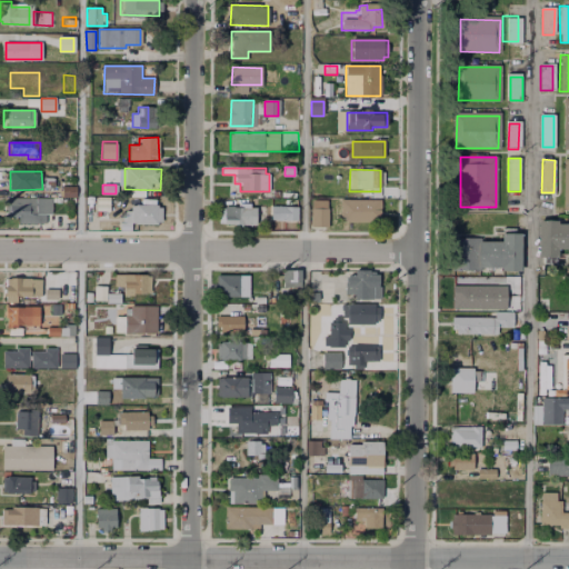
[(63,187),(76,187),(76,198),(63,198),(63,187)]
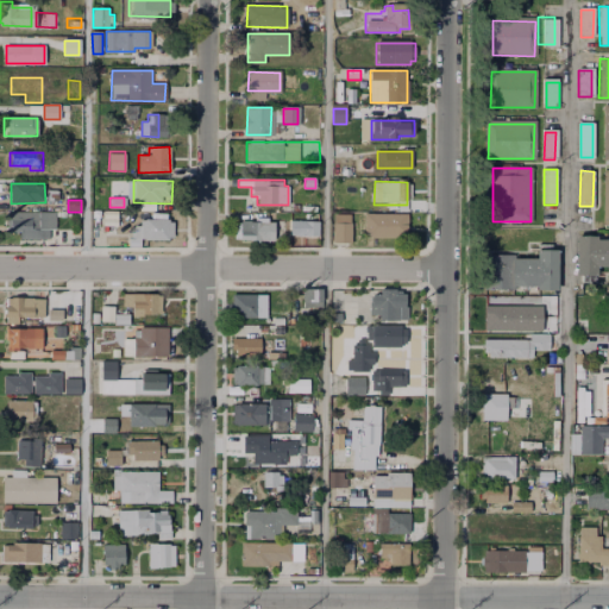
[(8,214),(56,212),(56,232),(51,232),(51,238),(19,239),(19,233),(10,233),(8,214)]
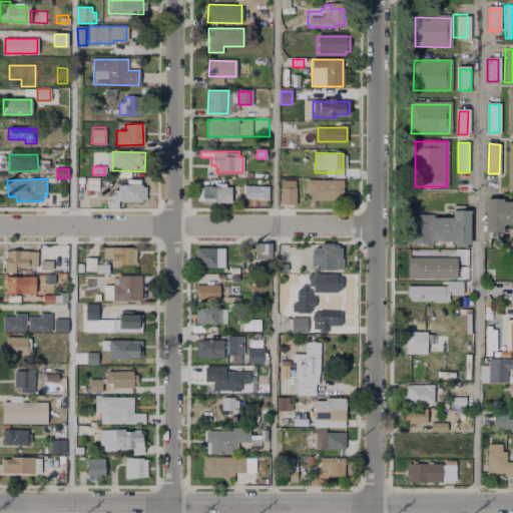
[(78,178),(89,179),(88,189),(77,189),(78,178)]
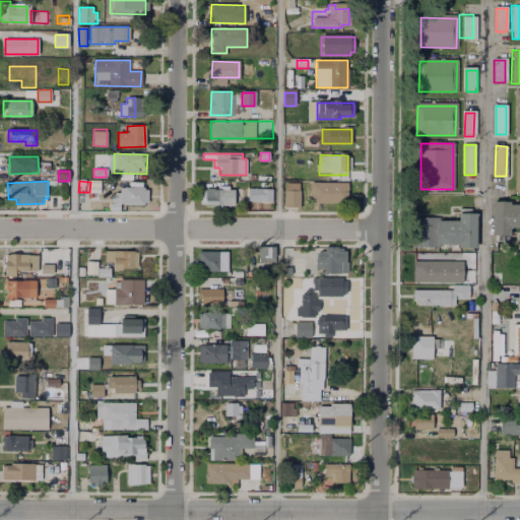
[(311,183),(335,183),(334,202),(310,202),(311,183)]
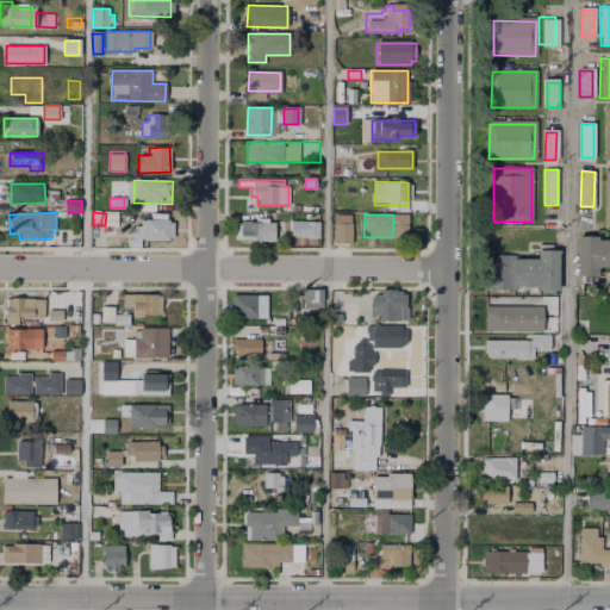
[(335,216),(352,216),(350,243),(334,243),(335,216)]
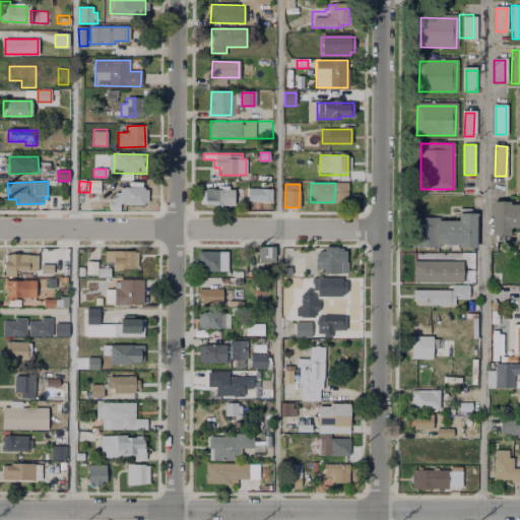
[(120,187),(144,187),(144,189),(149,189),(149,204),(144,204),(144,205),(122,205),(122,203),(111,203),(110,198),(114,198),(114,194),(120,193),(120,187)]
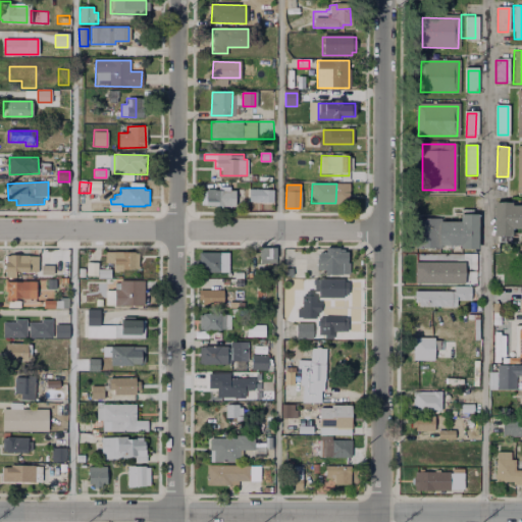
[(207,189),(235,190),(233,207),(206,207),(207,189)]
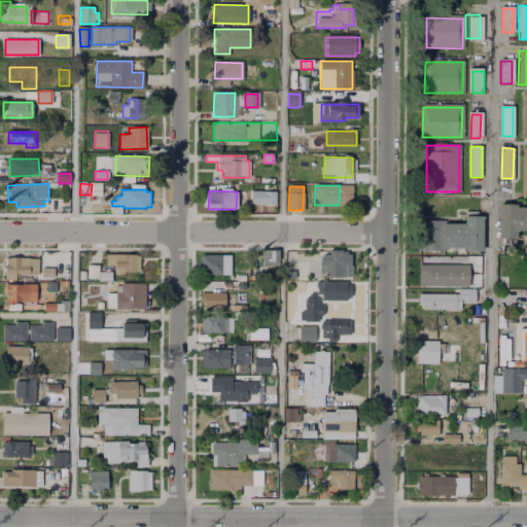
[(250,191),(275,191),(274,205),(250,204),(250,191)]
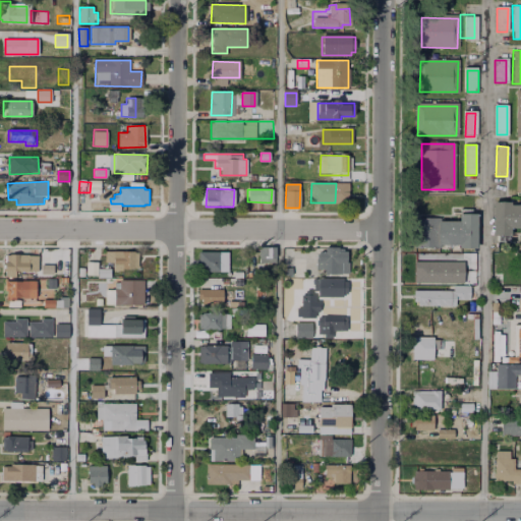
[(494,204),(520,204),(520,231),(513,231),(513,237),(494,237),(494,204)]
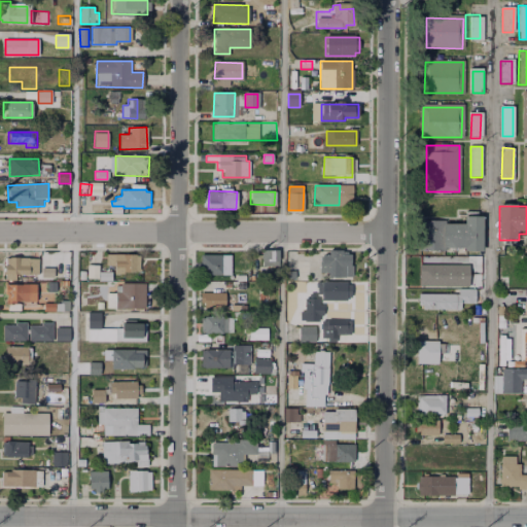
[(423,220),(438,220),(438,223),(461,224),(461,216),(481,217),(480,250),(463,250),(463,246),(444,246),(444,252),(422,251),(423,220)]
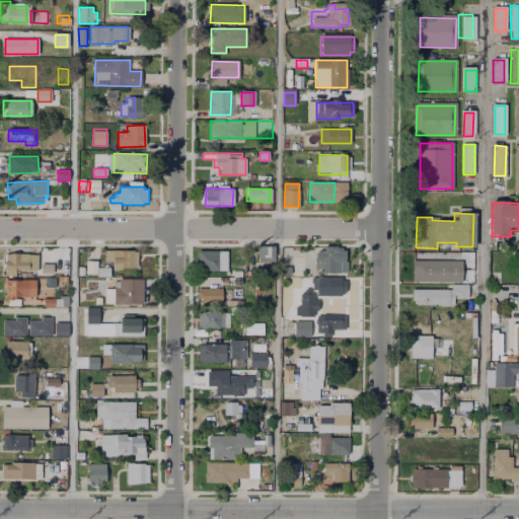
[(273,246),(273,264),(254,264),(254,246),(273,246)]
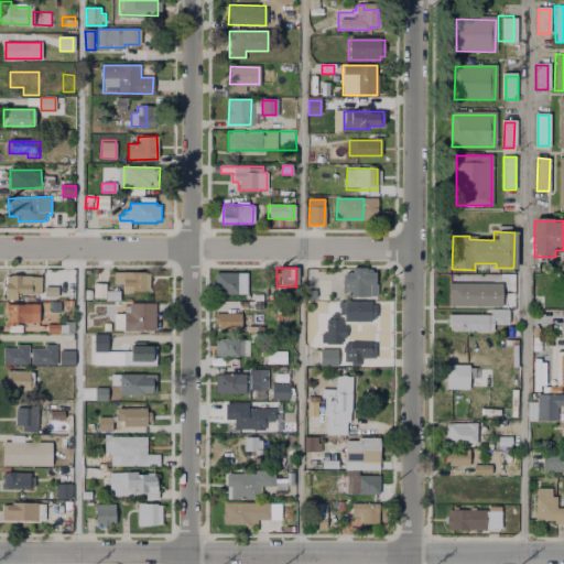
[(350,269),(365,269),(365,272),(375,272),(375,299),(350,299),(350,288),(343,288),(343,273),(350,273),(350,269)]
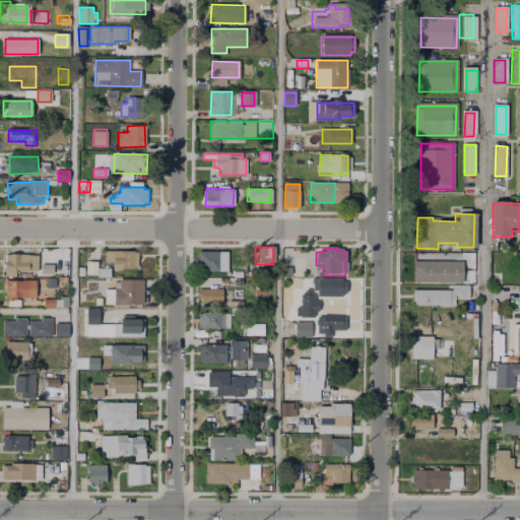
[(43,249),(56,250),(55,264),(42,264),(43,249)]
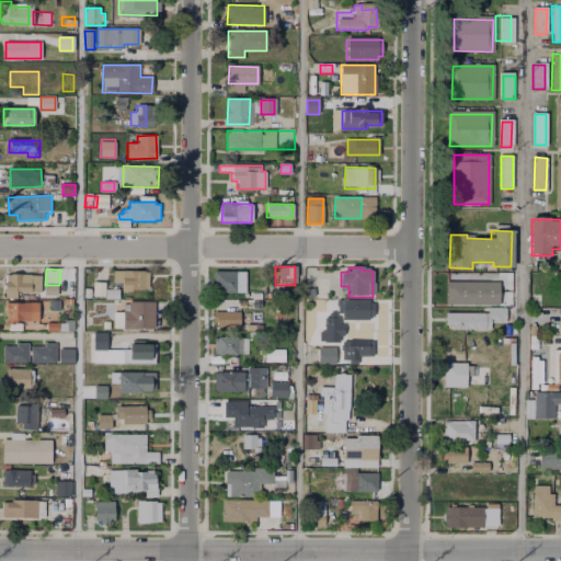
[(113,271),(151,272),(151,289),(123,289),(123,285),(113,284),(113,271)]
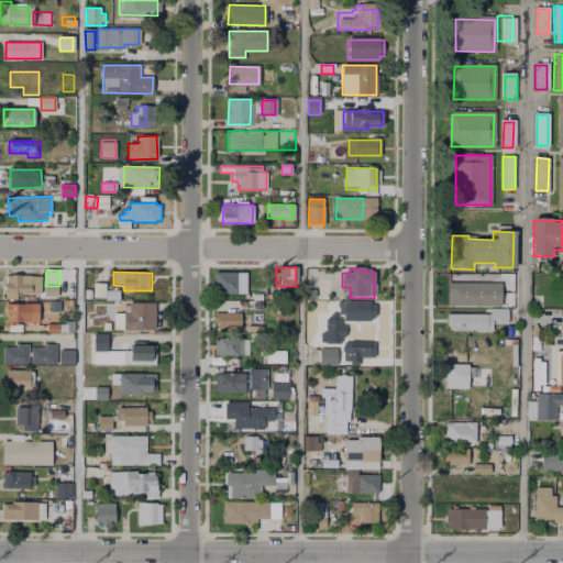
[(216,274),(245,274),(245,291),(216,291),(216,274)]
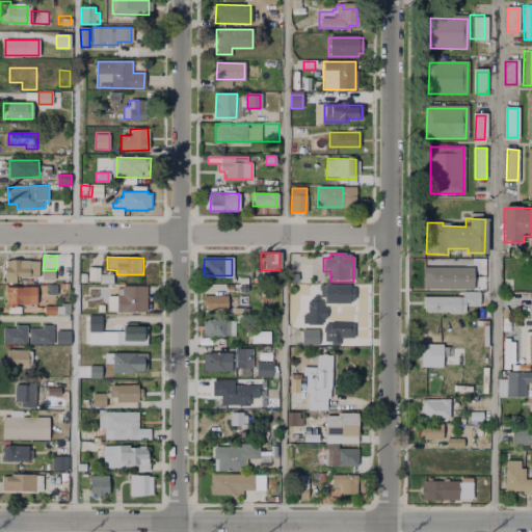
[(6,261),(37,261),(37,277),(19,277),(19,283),(6,283),(6,261)]
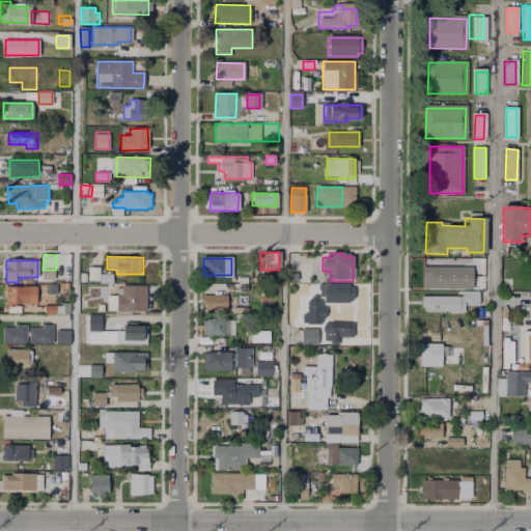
[(99,267),(99,282),(87,281),(88,267),(99,267)]
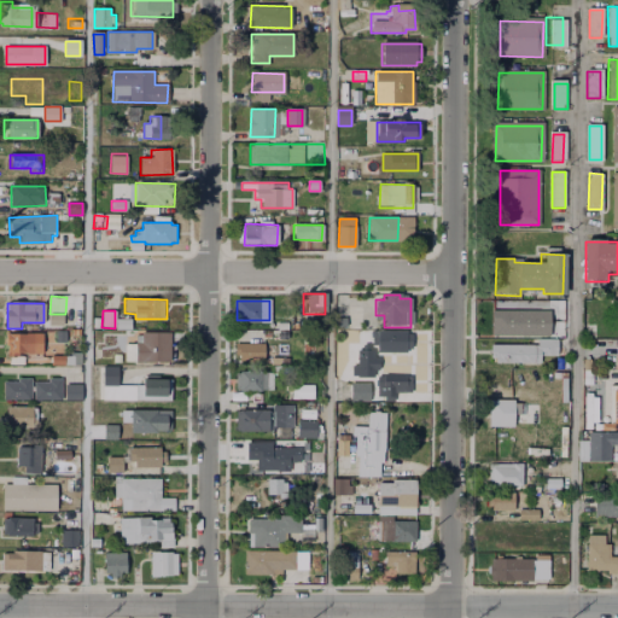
[(490,336),(549,337),(549,310),(490,310),(490,336)]
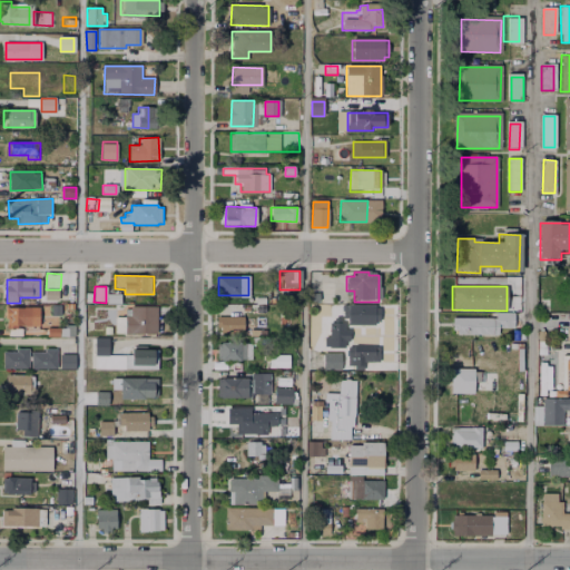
[(108,295),(121,295),(120,304),(108,304),(108,295)]
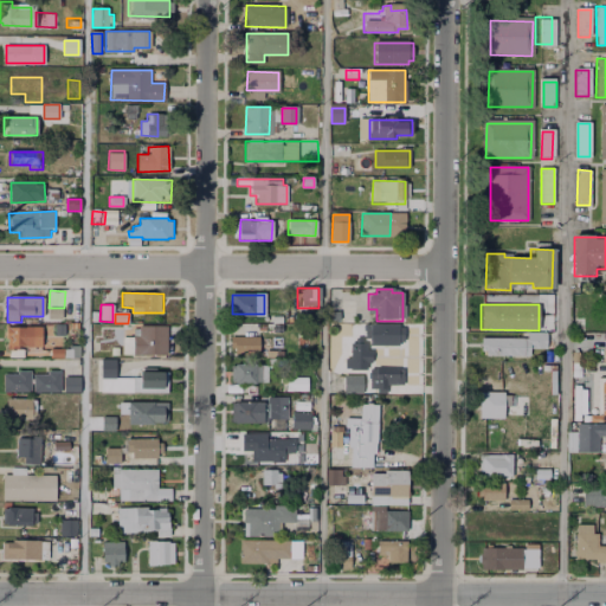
[(581,315),(581,330),(566,329),(566,315),(581,315)]
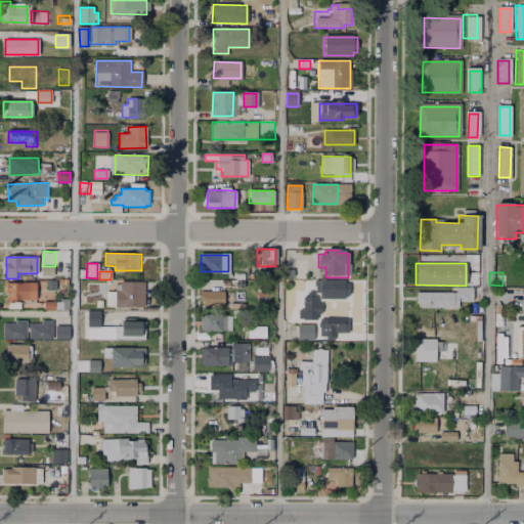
[(224,278),(244,278),(244,288),(224,288),(224,278)]
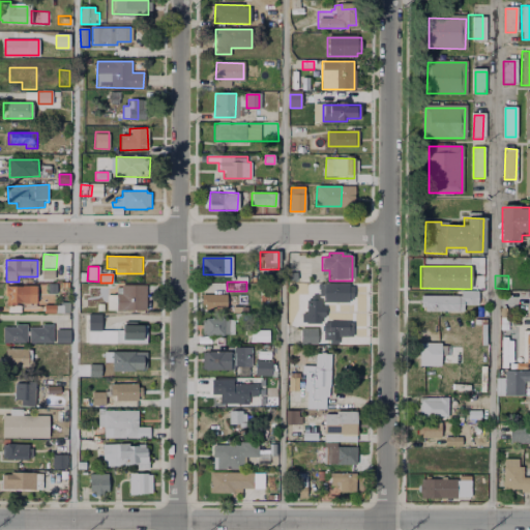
[(320,285),(351,284),(351,302),(323,302),(323,297),(320,297),(320,285)]
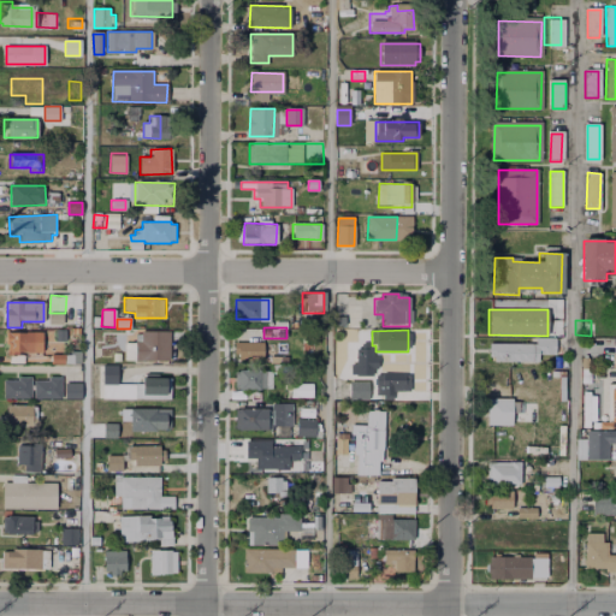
[(7,331),(41,331),(41,351),(22,351),(22,355),(7,355),(7,331)]
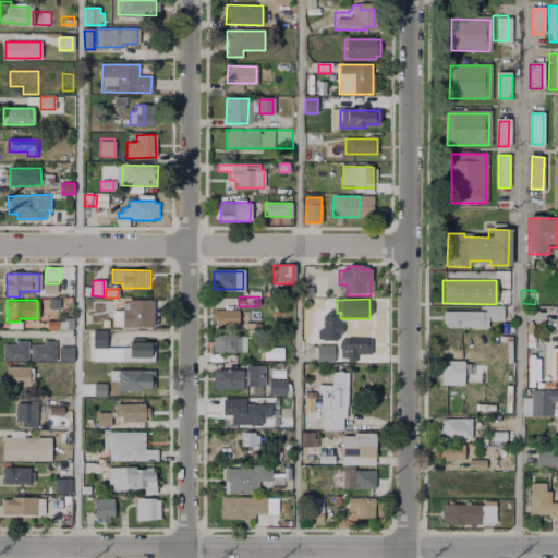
[(128,300),(154,301),(153,327),(112,326),(112,311),(122,311),(122,303),(128,304),(128,300)]
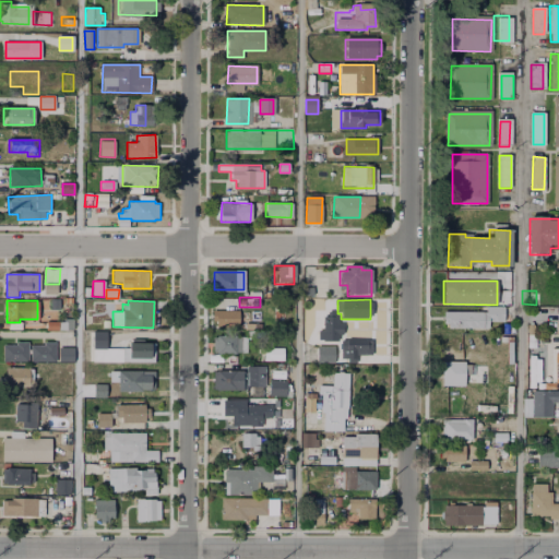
[(489,307),(504,307),(503,322),(489,322),(489,307)]
